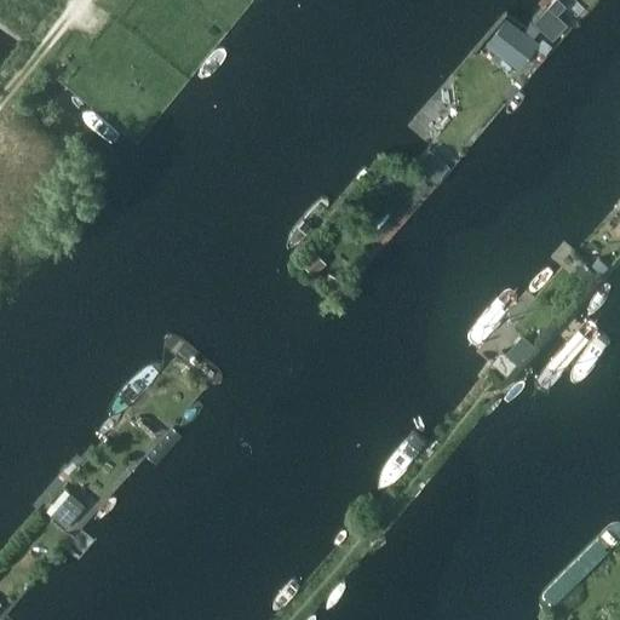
[(551,10),(537,26),(551,40),(567,24),(551,10)]
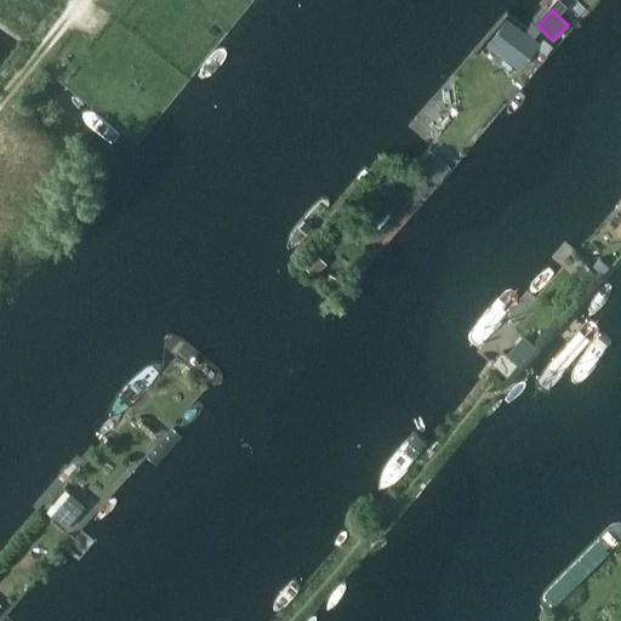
[(502,40),(496,49),(520,67),(537,44),(513,26),(511,28),(505,23),(496,35),(502,40)]
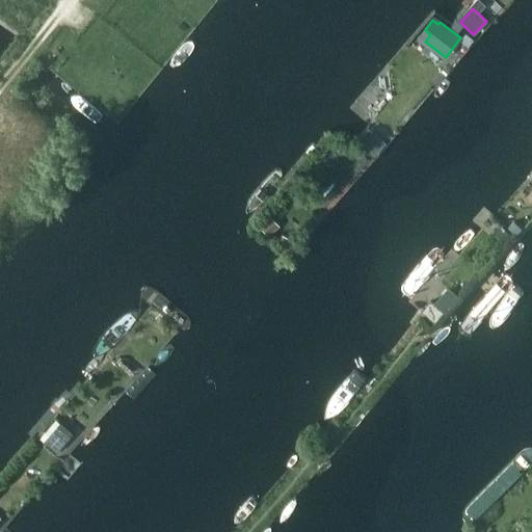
[(367,128),(355,142),(372,157),(384,142),(367,128)]
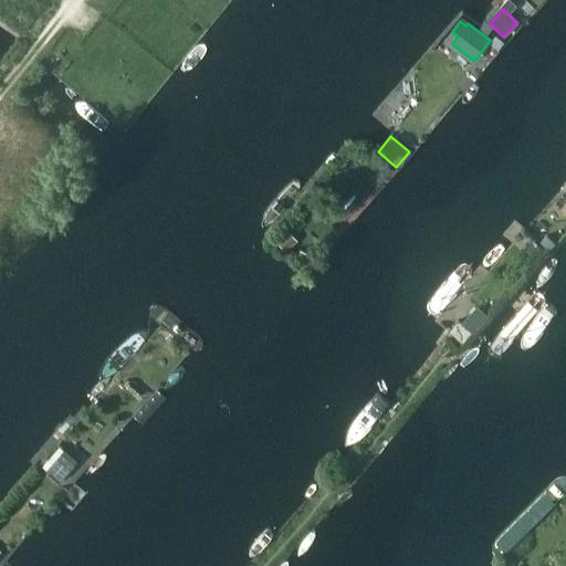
[(383,159),(376,166),(384,174),(389,167),(383,159)]
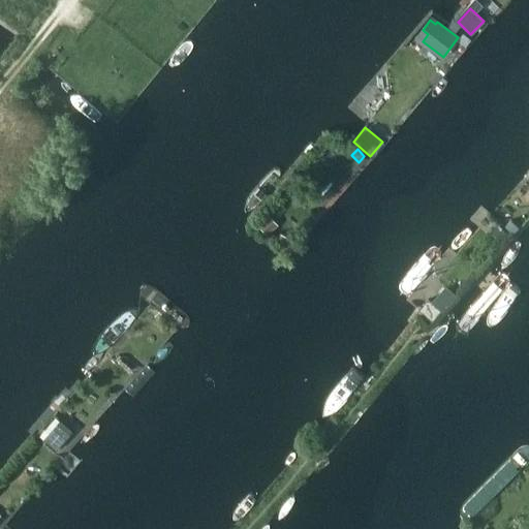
[(262,217),(256,223),(267,235),(274,228),(262,217)]
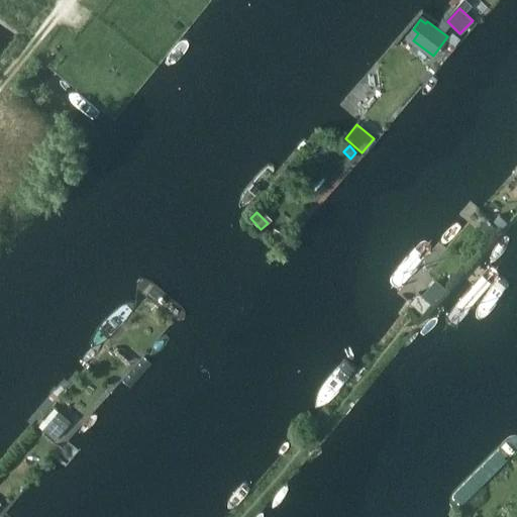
[(499,215),(493,221),(501,228),(507,222),(499,215)]
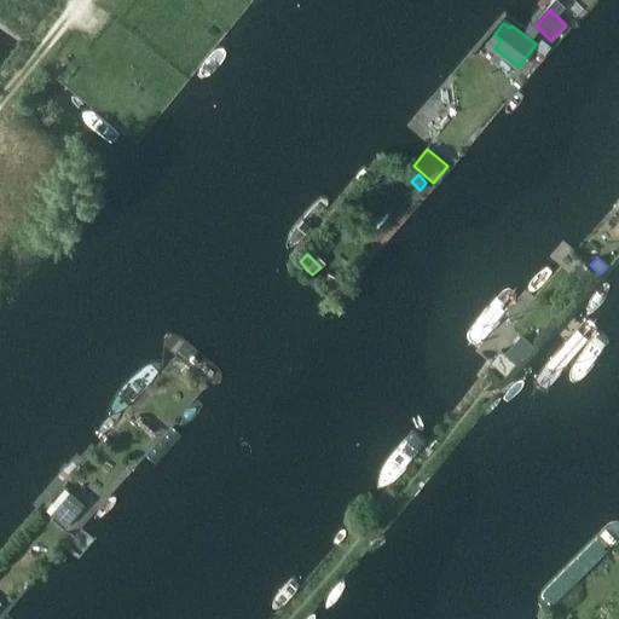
[(582,261),(573,271),(585,282),(594,272),(582,261)]
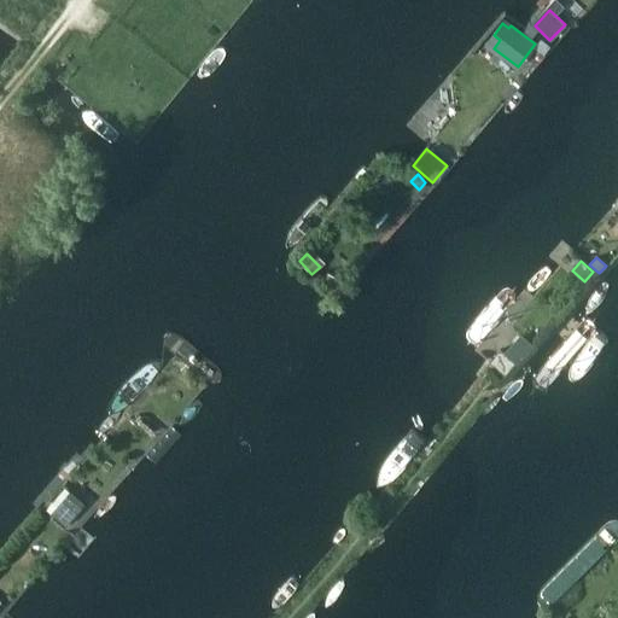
[(324,274),(320,283),(331,287),(334,279),(324,274)]
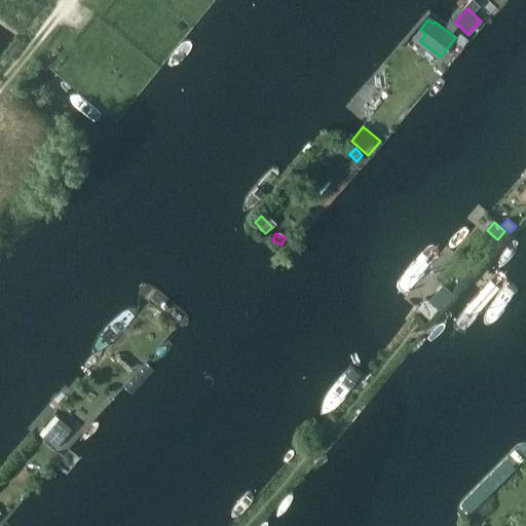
[(425,297),(416,307),(429,320),(439,308),(425,297)]
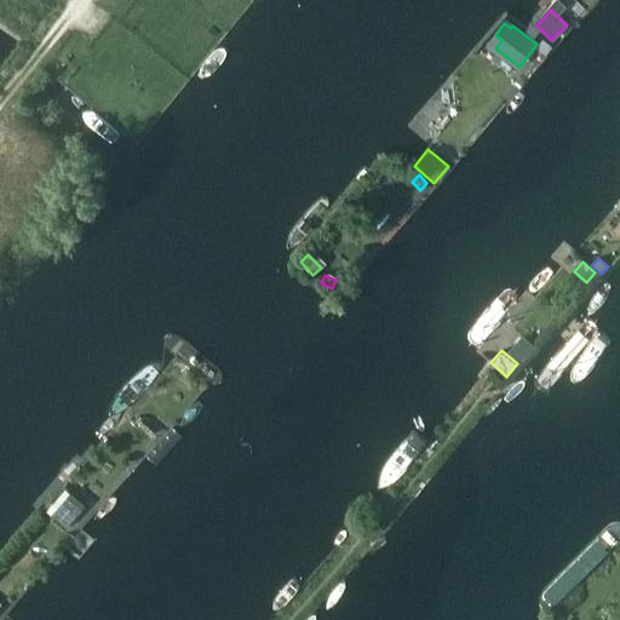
[(64,489),(46,511),(65,527),(84,505),(64,489)]
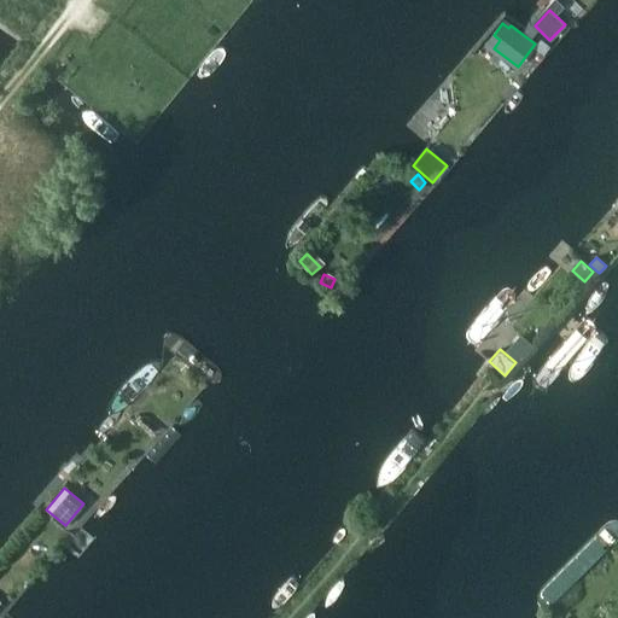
[(617,537),(617,534),(608,524),(535,596),(547,608),(617,537)]
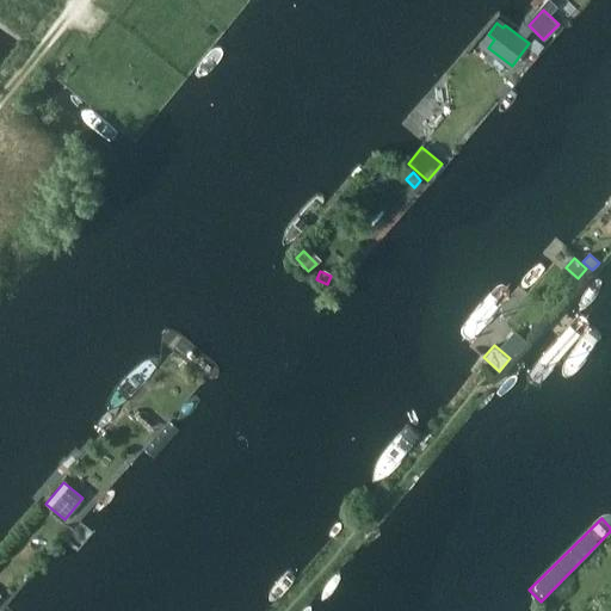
All buildings are outlined.
